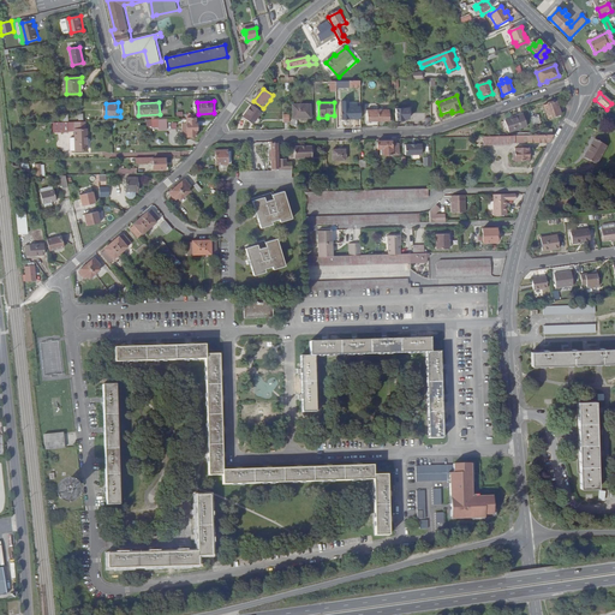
[(548,119),(561,115),(556,102),(544,107),(548,119)]
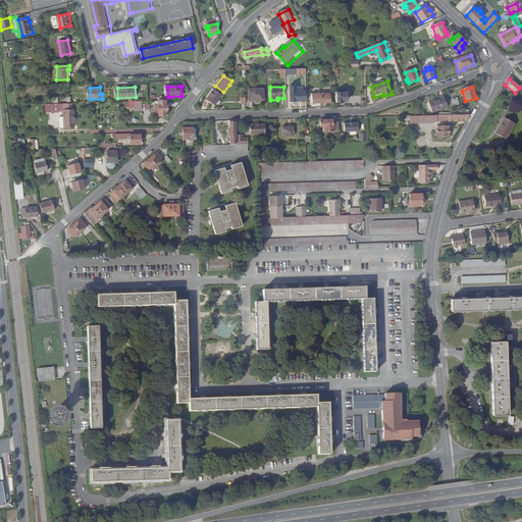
[(207,100),(215,106),(222,96),(214,90),(207,100)]
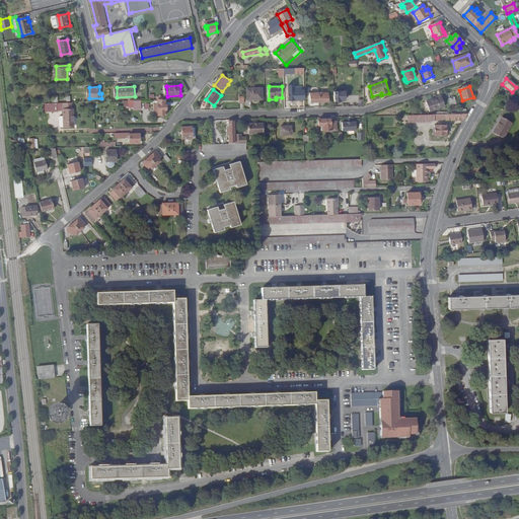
[(247,100),(263,100),(263,89),(247,89),(247,100)]
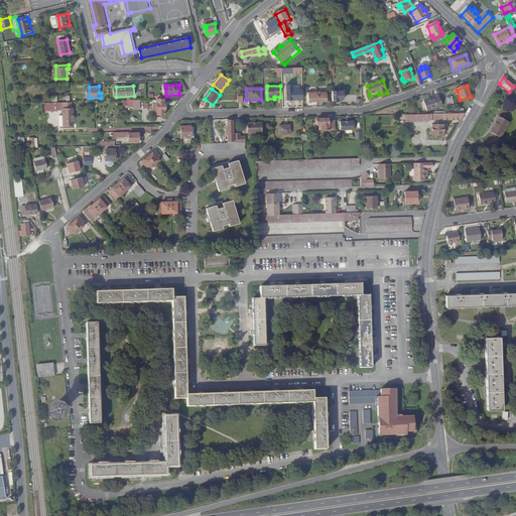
[(443,93),(446,105),(453,103),(449,91),(443,93)]
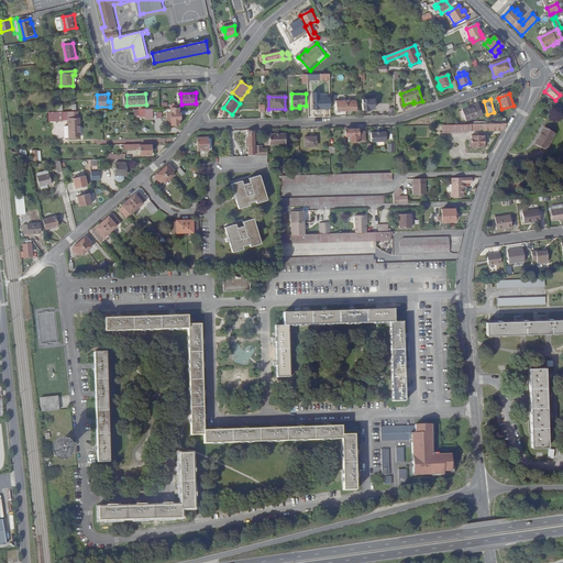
[(315,111),(328,111),(328,100),(315,100),(315,111)]
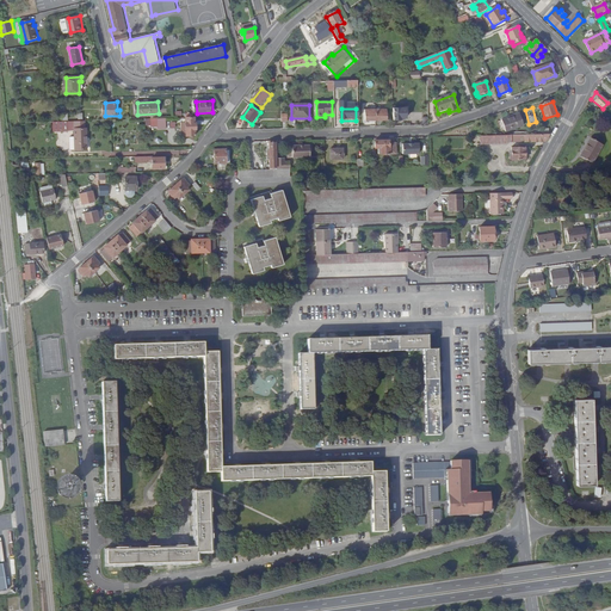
[(407,109),(394,109),(394,122),(402,122),(402,119),(407,119),(407,109)]
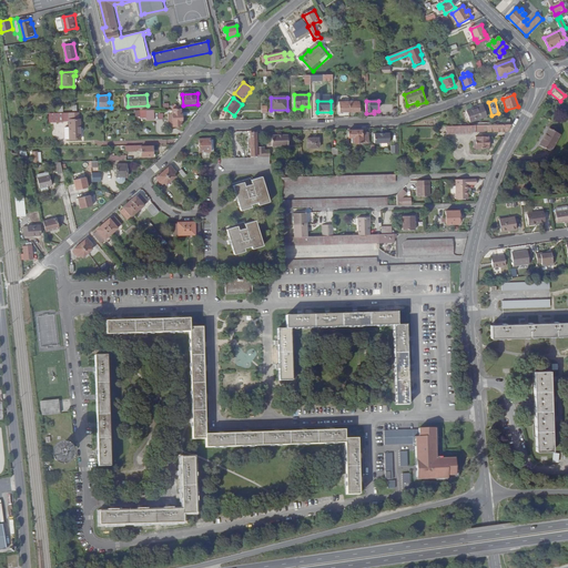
[(340,114),(351,113),(351,103),(340,103),(340,114)]
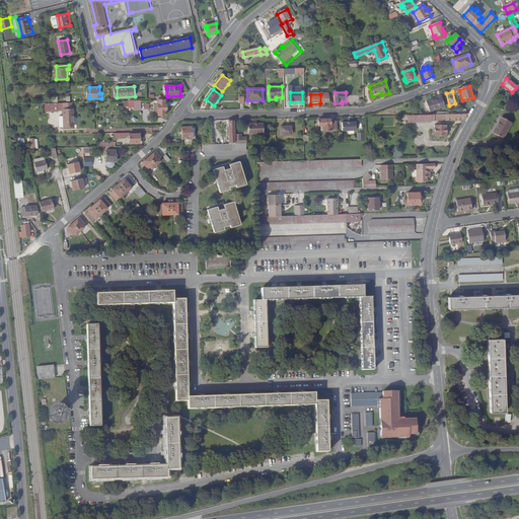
[(329,103),(329,94),(320,94),(320,103),(329,103)]
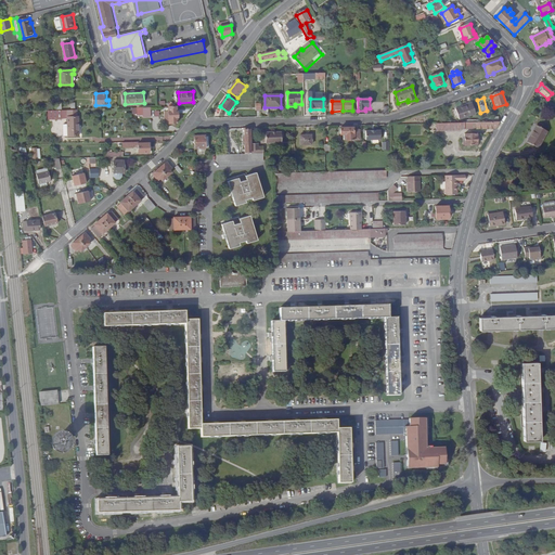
[(478,115),(474,103),(457,108),(462,120),(478,115)]
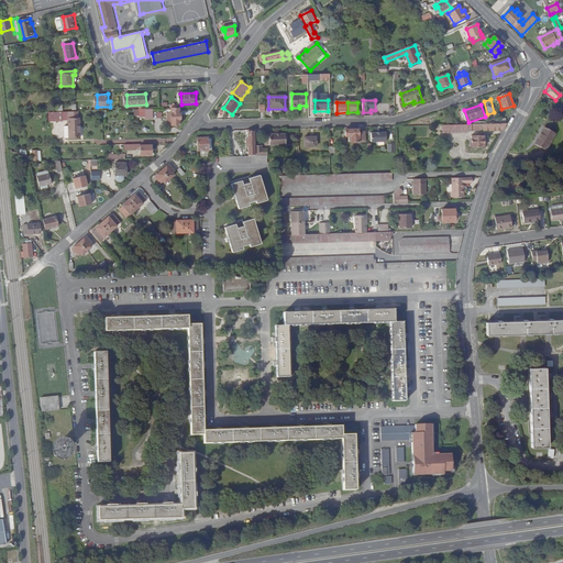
[(181,114),(180,109),(174,109),(173,109),(173,113),(168,113),(168,122),(173,123),(173,125),(180,125),(180,119),(183,119),(181,114)]
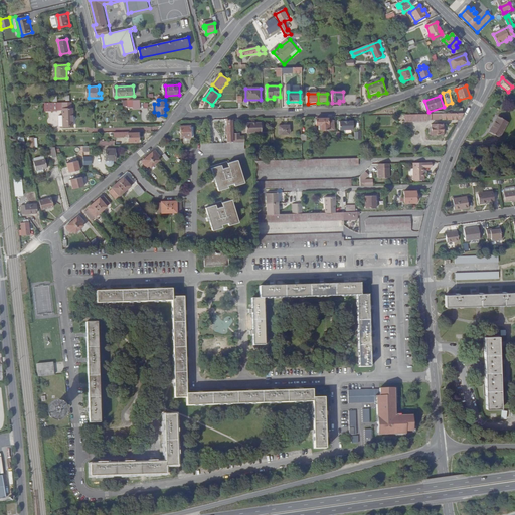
[(75,109),(74,109),(74,103),(48,104),(48,111),(59,111),(59,110),(65,110),(65,115),(65,126),(76,126),(75,109)]
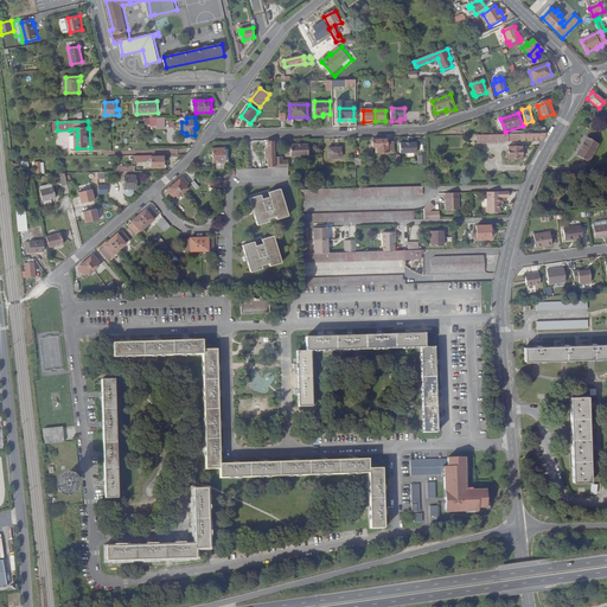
[(537,134),(529,135),(523,135),(477,136),(478,145),(504,144),(504,142),(508,142),(508,141),(521,141),(522,142),(542,141),(545,134),(540,134),(537,134)]
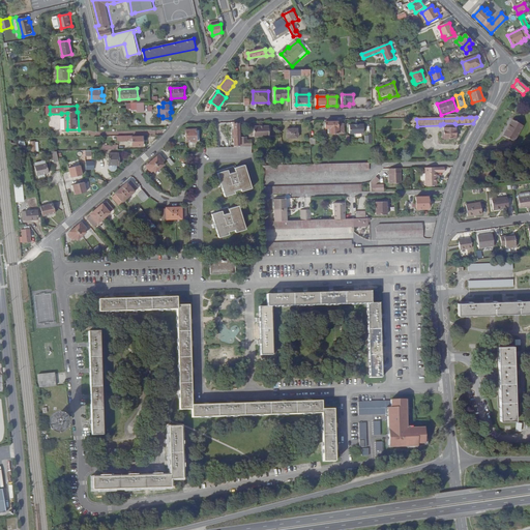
[(503,136),(513,142),(523,126),(512,120),(503,136)]
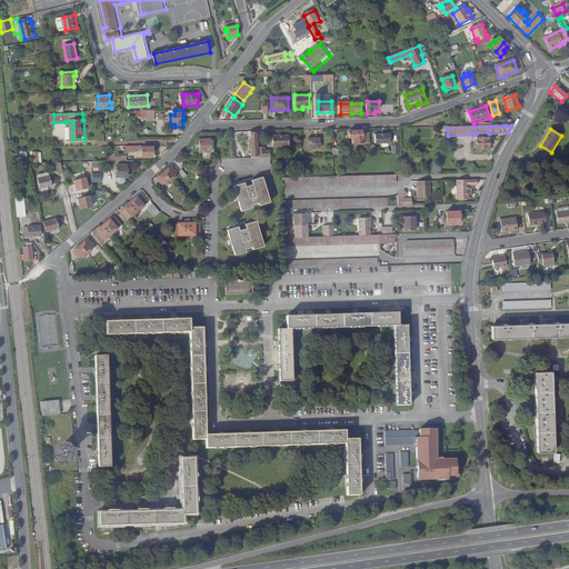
[(355,145),(369,145),(369,135),(363,135),(363,132),(349,132),(349,139),(352,139),(352,142),(355,142),(355,145)]
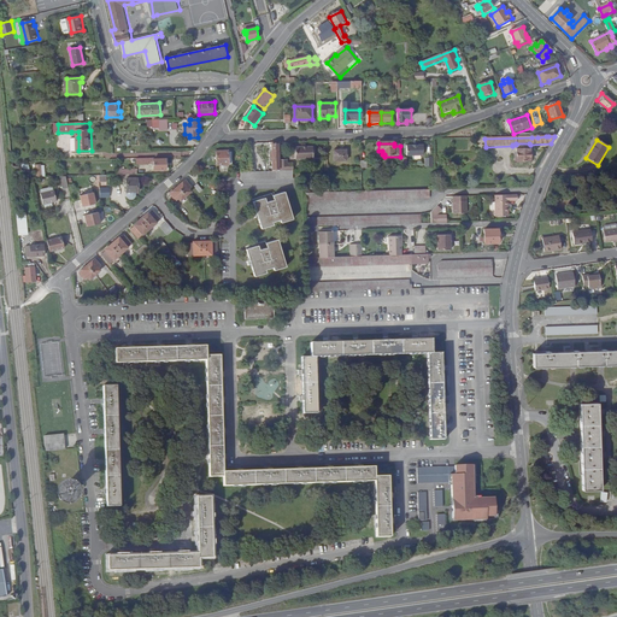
[(297,159),(315,159),(315,147),(295,147),(297,158),(297,159)]
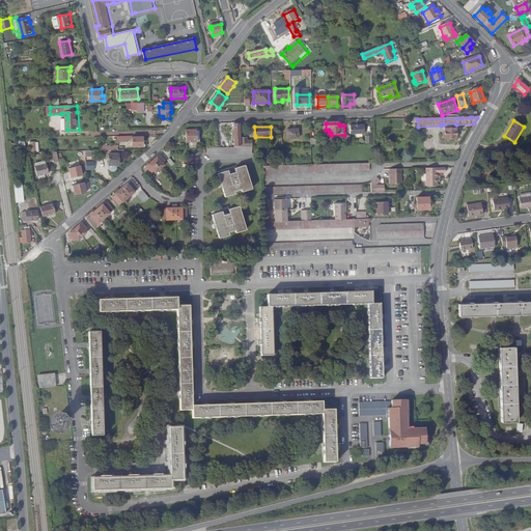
[(445,140),(455,139),(454,129),(444,129),(445,140)]
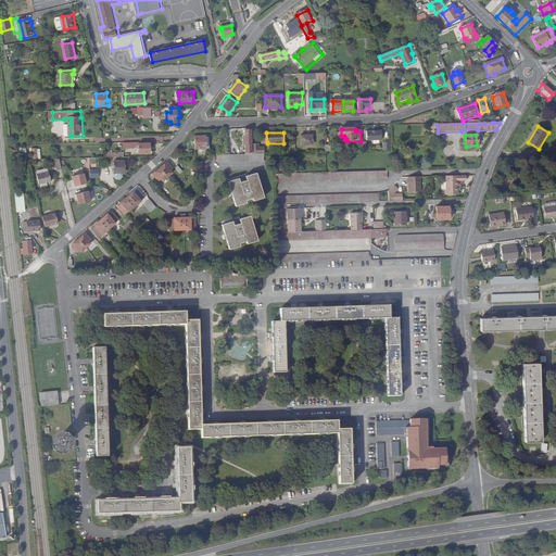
[(301,146),(313,146),(313,136),(301,136),(301,146)]
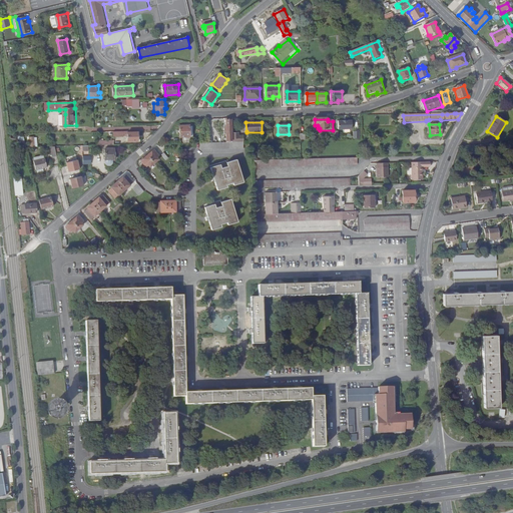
[(191,143),(190,137),(190,127),(190,126),(180,126),(181,137),(181,144),(191,143)]
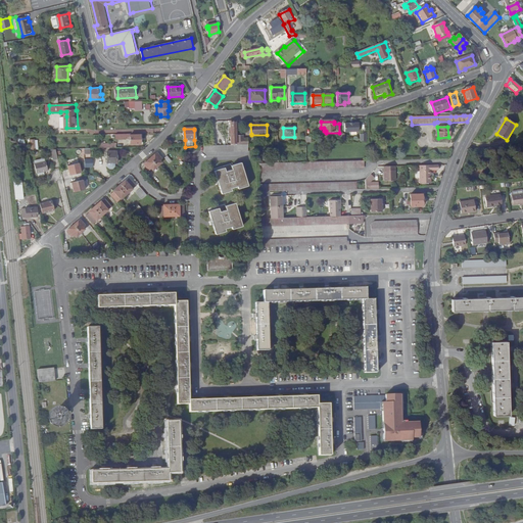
[(142,135),(131,136),(131,139),(132,144),(142,144),(142,135)]
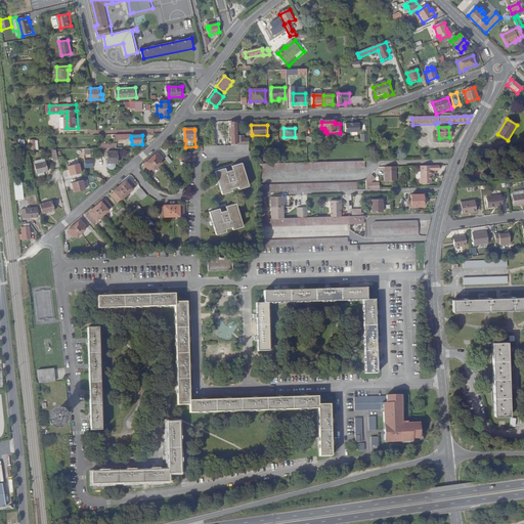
[(238,136),(238,145),(250,145),(250,139),(246,139),(246,136),(238,136)]
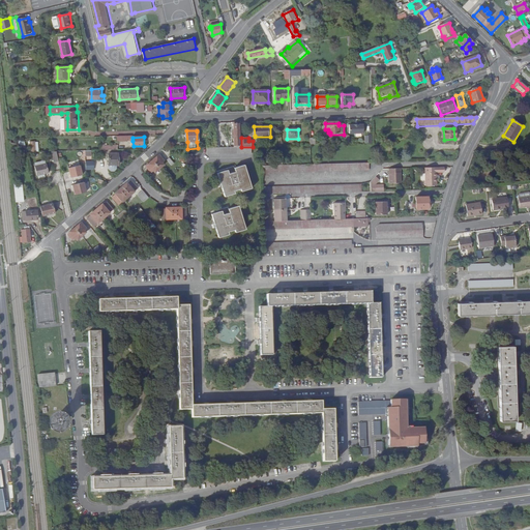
[(116,166),(120,166),(120,154),(110,154),(110,169),(116,169),(116,166)]
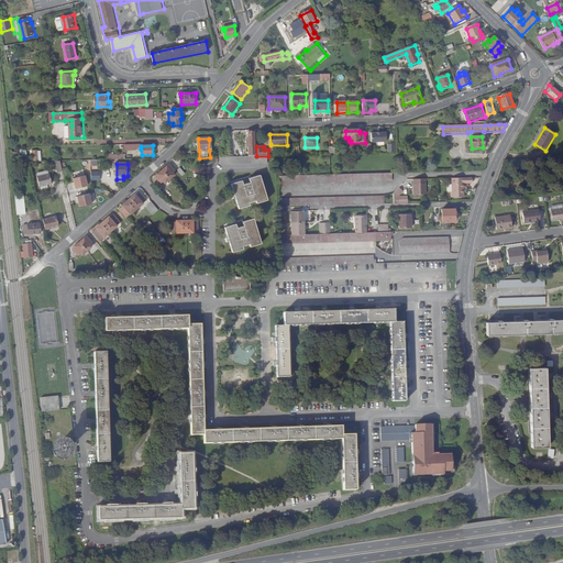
[(176,176),(174,174),(176,172),(170,165),(163,172),(157,177),(162,184),(164,181),(166,184),(176,176)]
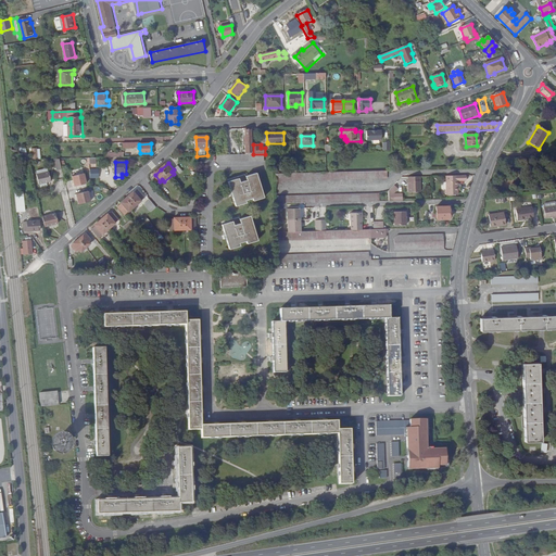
[(88,182),(85,171),(73,173),(74,177),(72,177),(75,187),(88,182)]
